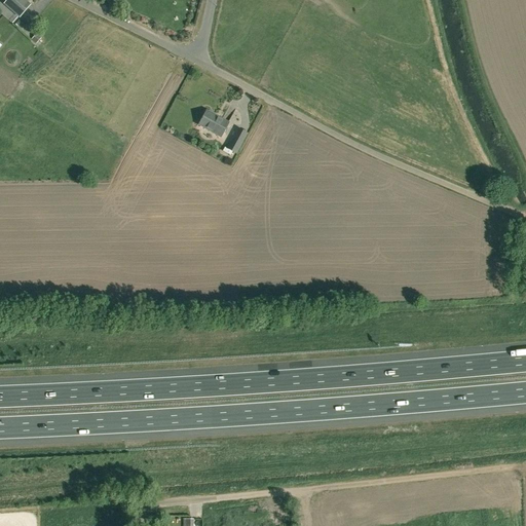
[(20,16),(30,4),(24,0),(7,0),(5,3),(20,16)]
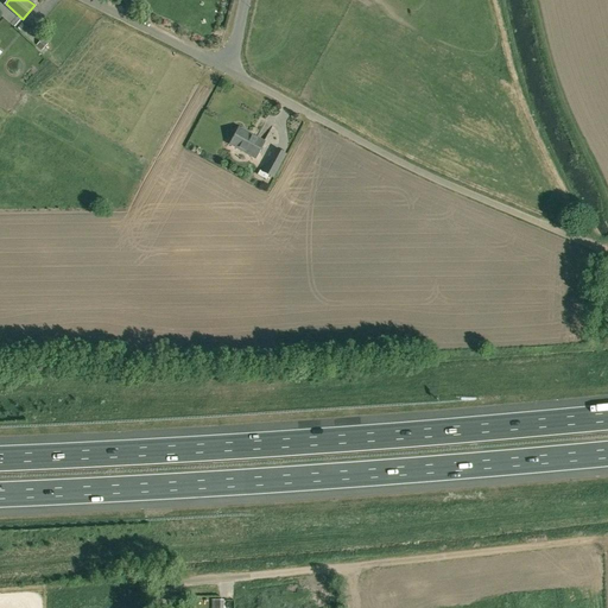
[(48,44),(42,38),(37,45),(43,50),(45,46),(46,45),(48,44)]
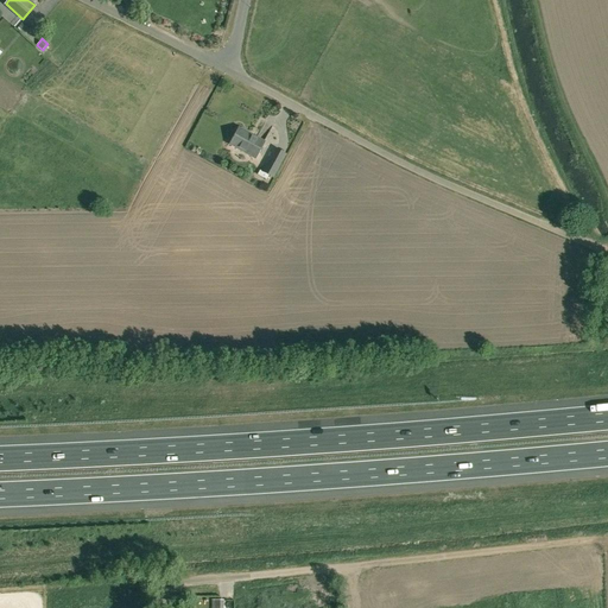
[(255,158),(264,143),(239,128),(229,144),(255,158)]
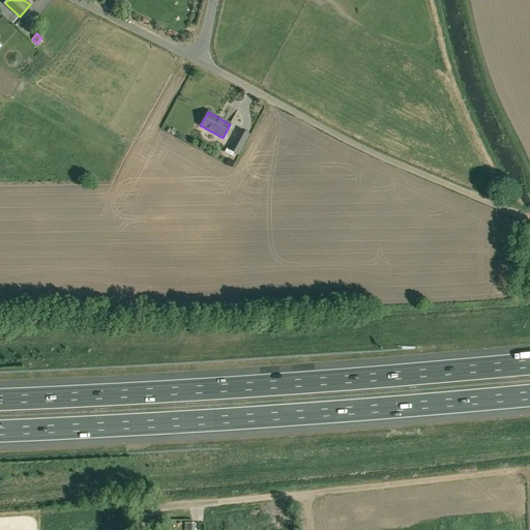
[(237,154),(248,135),(240,129),(229,149),(234,152),(237,154)]
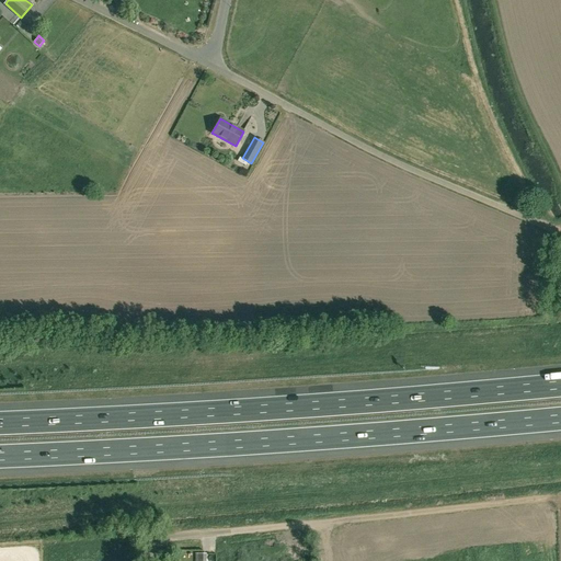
[(248,161),(242,158),(240,157),(238,161),(245,165),(248,161)]
